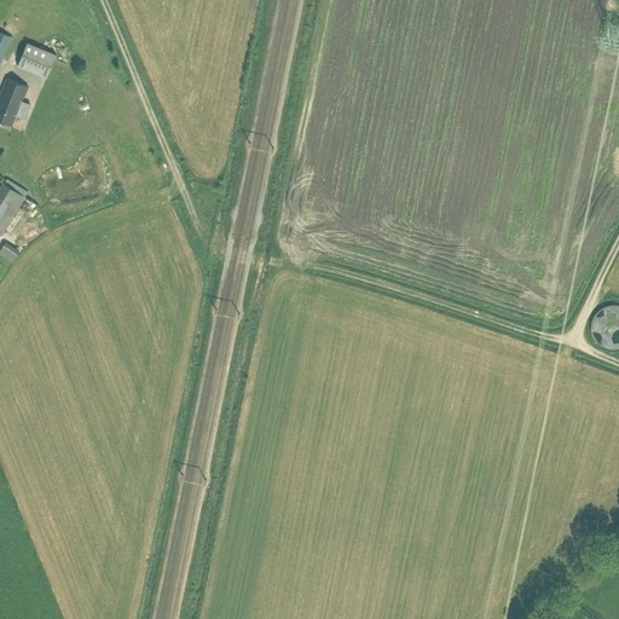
[(0,64),(11,36),(0,32),(0,64)]
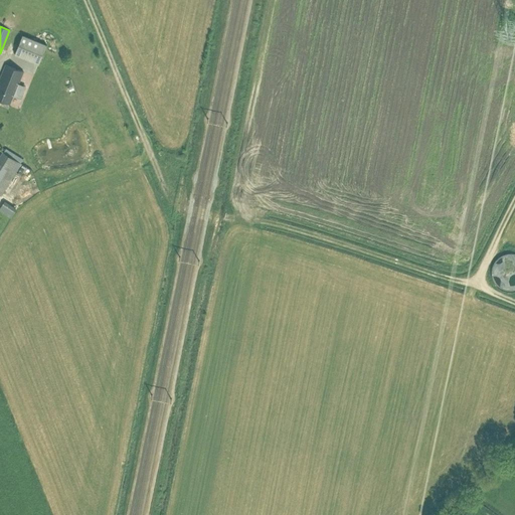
[(39,63),(46,44),(23,35),(15,54),(39,63)]
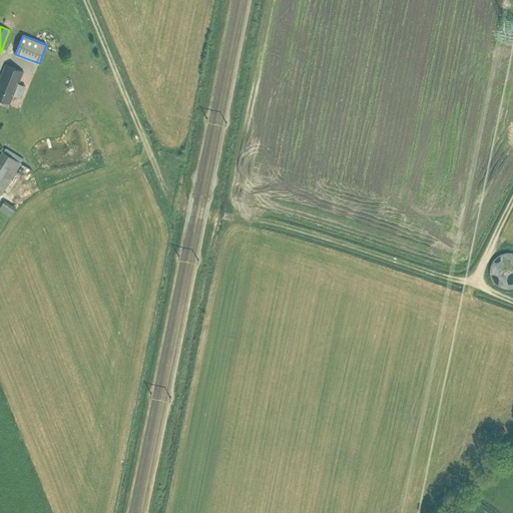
[(14,95),(23,71),(6,64),(0,78),(0,98),(10,103),(13,95),(14,95)]
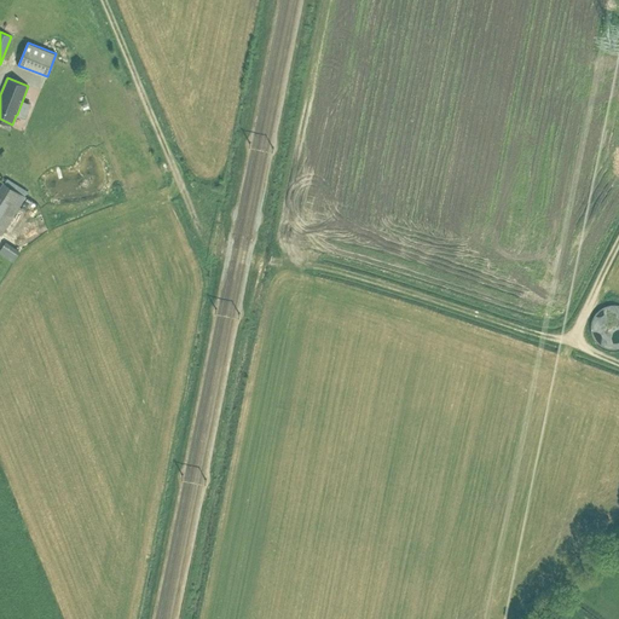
[(110,114),(108,106),(93,113),(96,119),(110,114)]
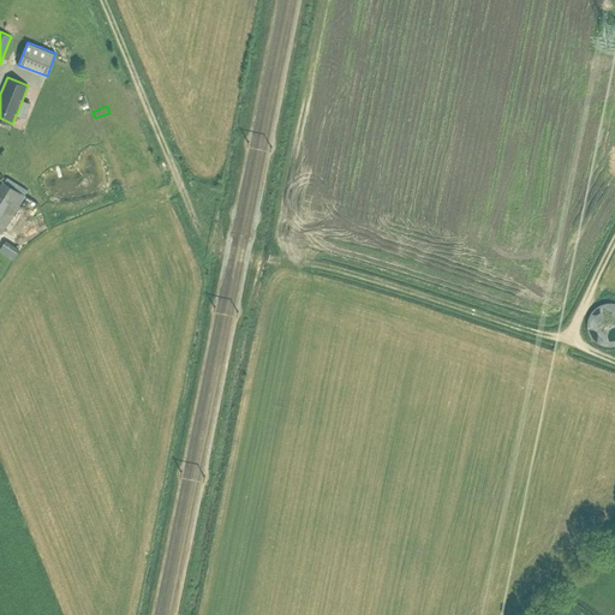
[(117,112),(91,118),(94,129),(119,123),(117,112)]
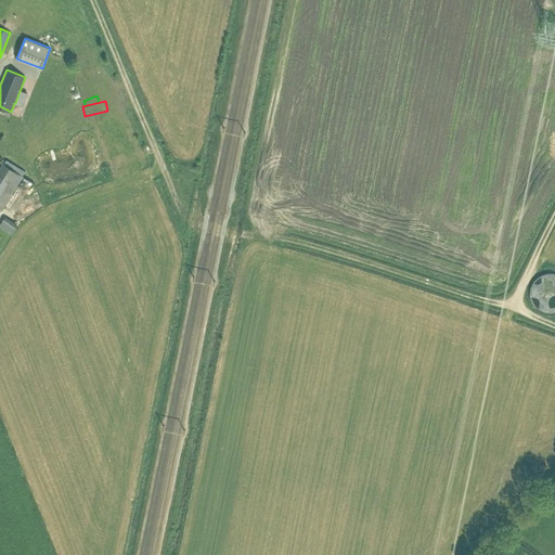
[(0,208),(22,175),(3,164),(0,169),(0,208)]
